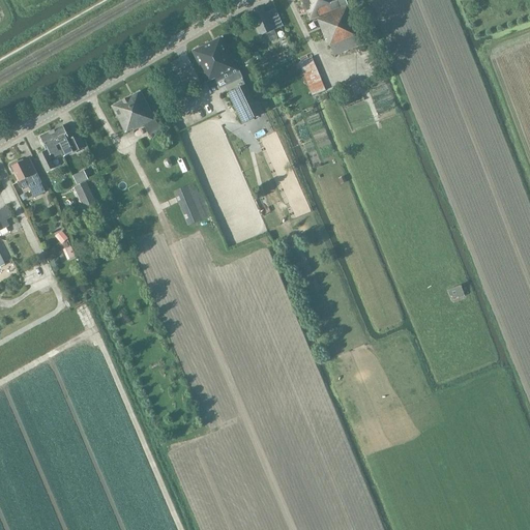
[(317,19),(326,39),(327,39),(334,56),(361,46),(346,6),(348,5),(346,0),(301,0),(311,21),(317,19)]
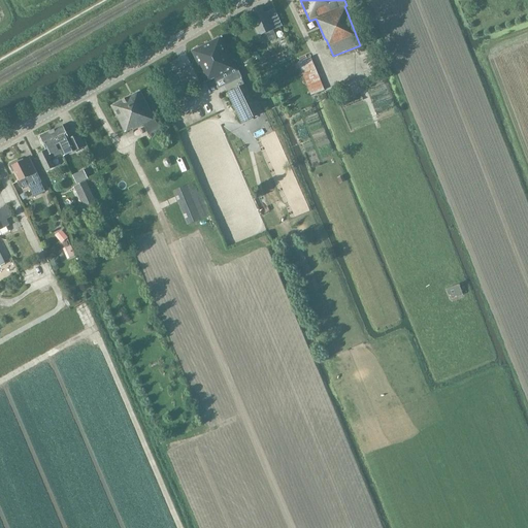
[(263,7),(251,13),(262,38),(268,35),(269,37),(270,41),(272,42),(276,40),(276,38),(275,35),(273,31),(283,27),(275,9),(265,13),(263,7)]
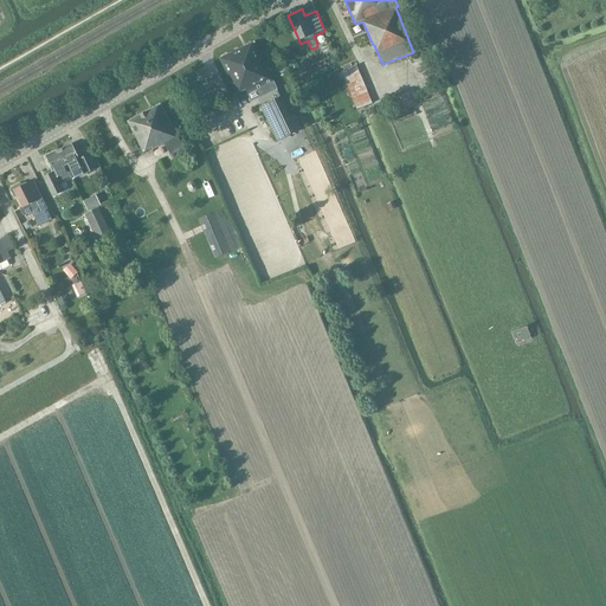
[(237,94),(246,90),(247,92),(274,81),(255,43),(220,59),(237,94)]
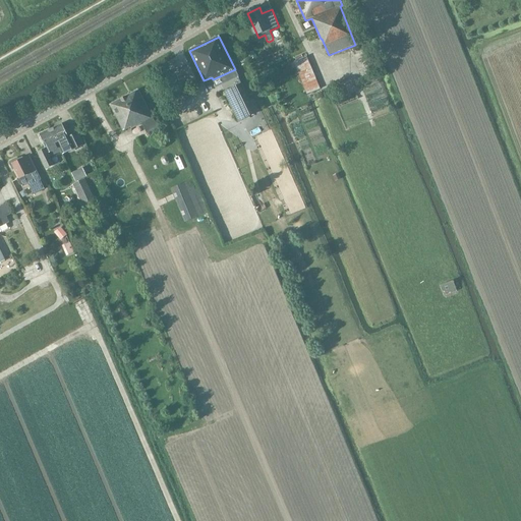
[(282,39),(276,42),(280,51),(286,48),(282,39)]
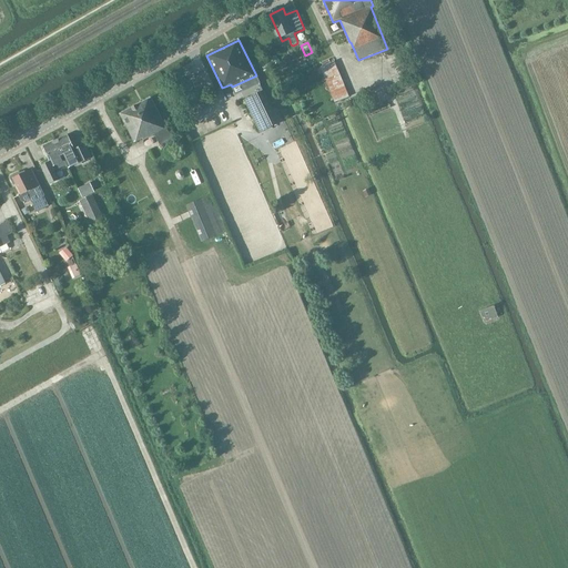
[(334,61),(321,68),(335,103),(350,98),(334,61)]
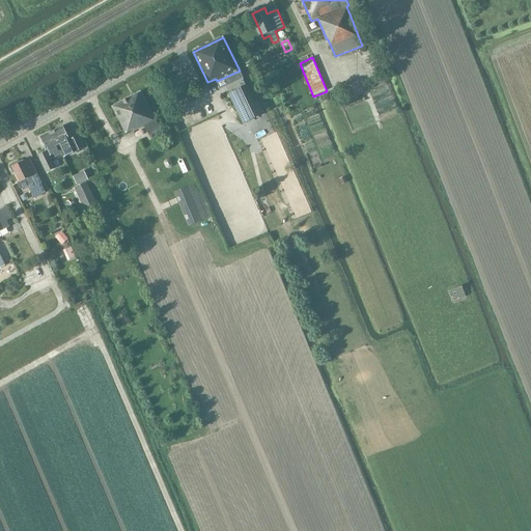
[(228,92),(243,122),(260,114),(246,84),(228,92)]
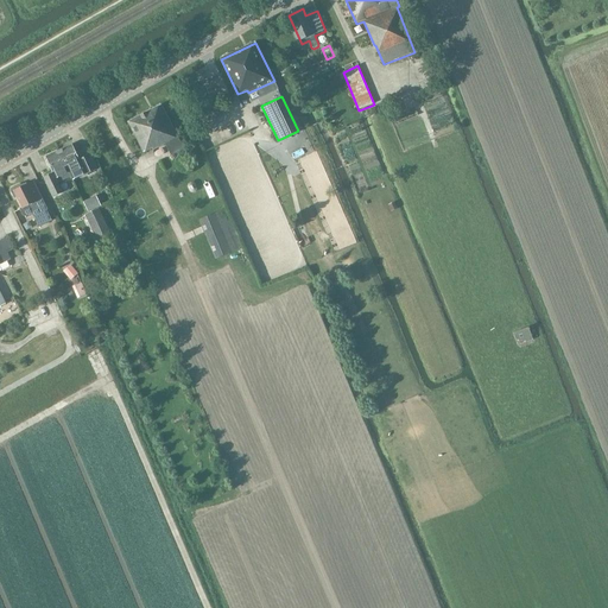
[(162,106),(128,122),(144,153),(152,149),(153,151),(165,145),(171,157),(184,151),(162,106)]
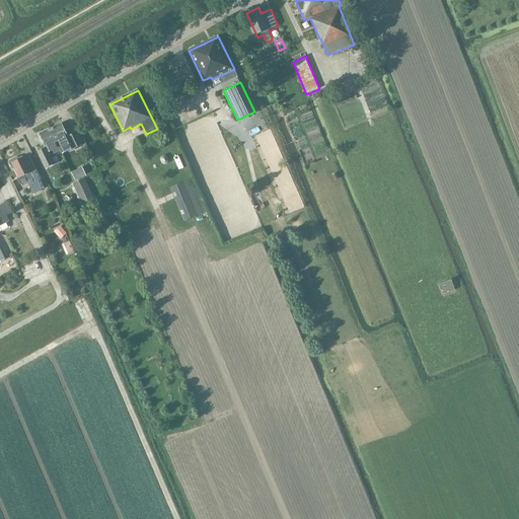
[(62,124),(51,130),(60,148),(61,151),(63,155),(82,146),(76,133),(68,137),(62,124)]
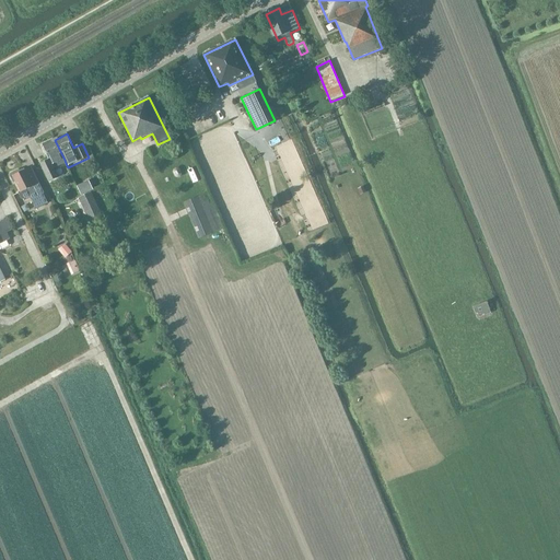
[(49,160),(41,164),(48,182),(59,177),(55,168),(66,163),(65,160),(55,140),(43,146),(49,160)]
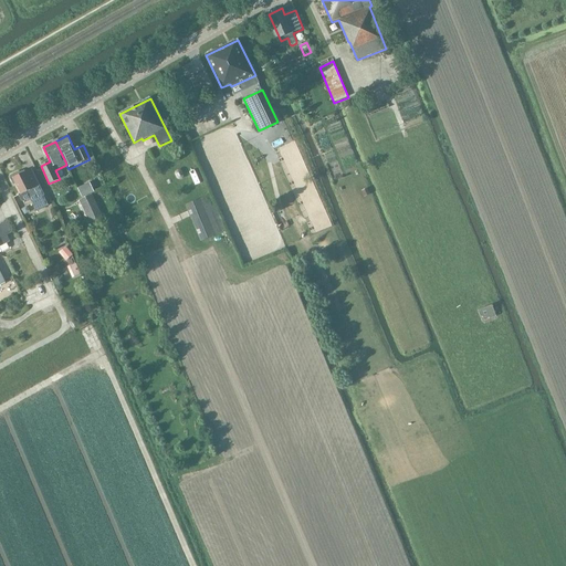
[(10,176),(10,178),(13,185),(16,184),(20,195),(27,191),(31,201),(37,212),(50,206),(44,195),(37,178),(30,180),(25,171),(25,173),(20,175),(19,174),(18,173),(10,176)]
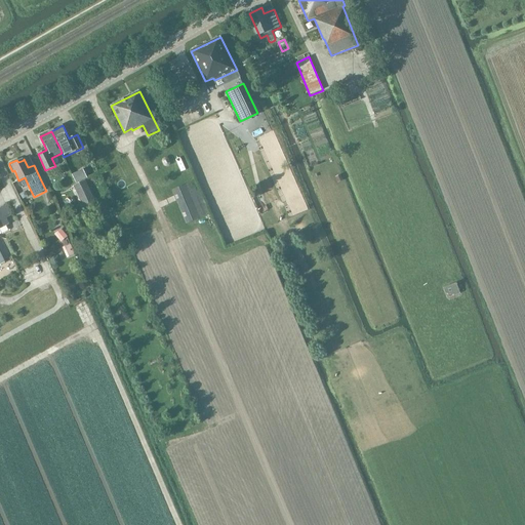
[(78,172),(73,175),(77,184),(82,180),(78,172)]
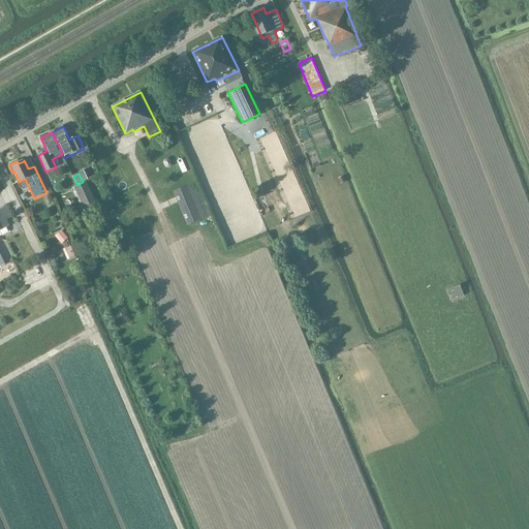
[(87,182),(74,187),(85,210),(97,205),(87,182)]
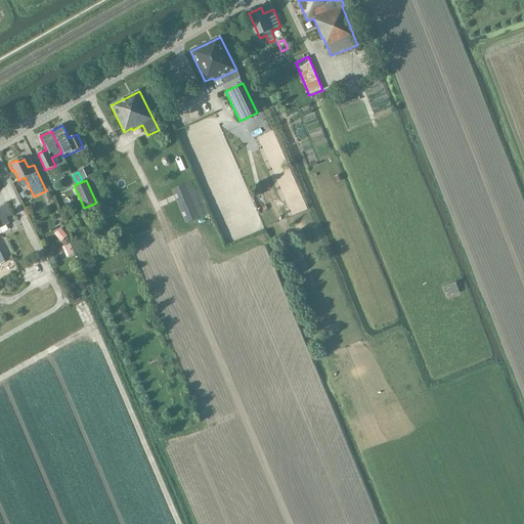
[(195,180),(173,189),(186,223),(210,213),(195,180)]
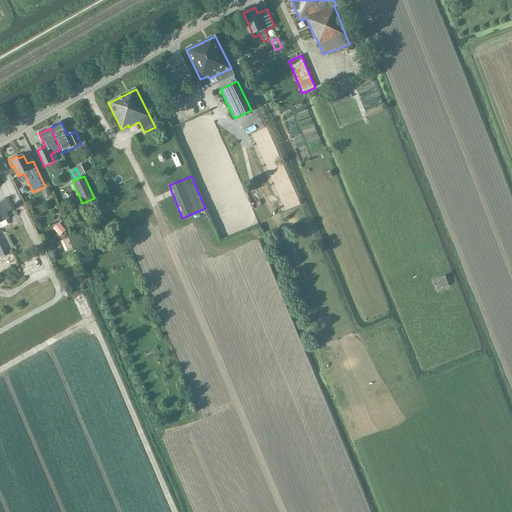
[(7,199),(0,202),(0,258),(5,256),(0,245),(0,223),(9,219),(6,213),(12,210),(7,199)]
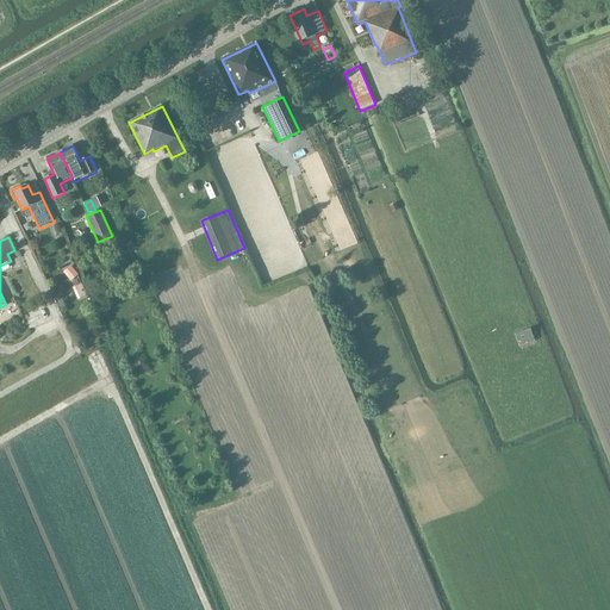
[(68,281),(78,274),(70,266),(62,272),(68,281)]
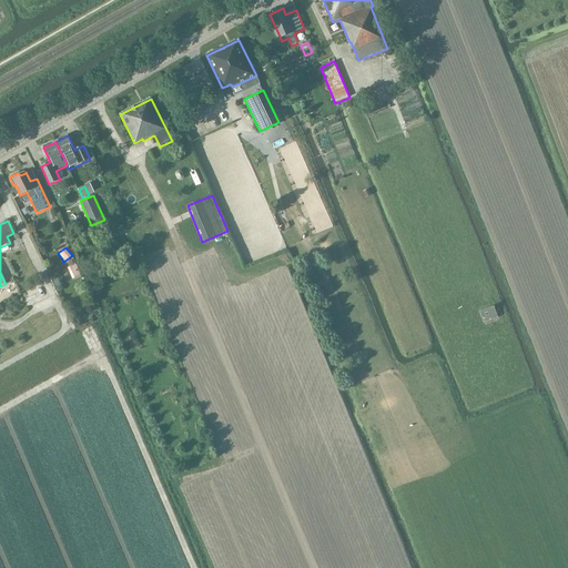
[(71,279),(81,274),(77,263),(67,267),(71,279)]
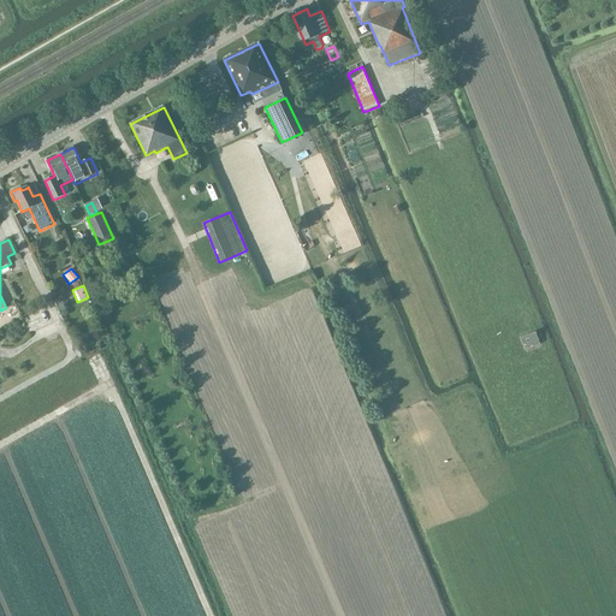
[(48,309),(28,315),(30,326),(51,320),(48,309)]
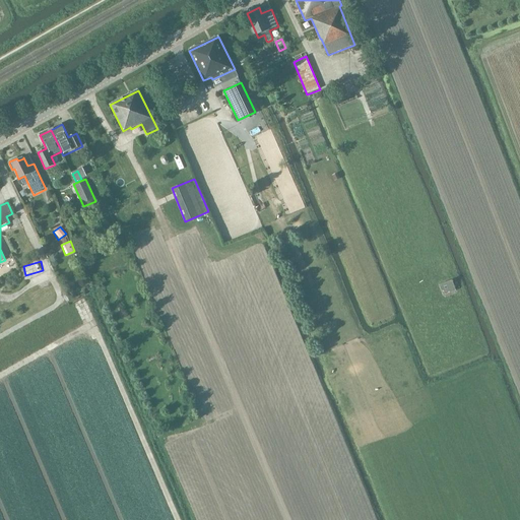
[(443,282),(447,293),(457,289),(454,278),(443,282)]
